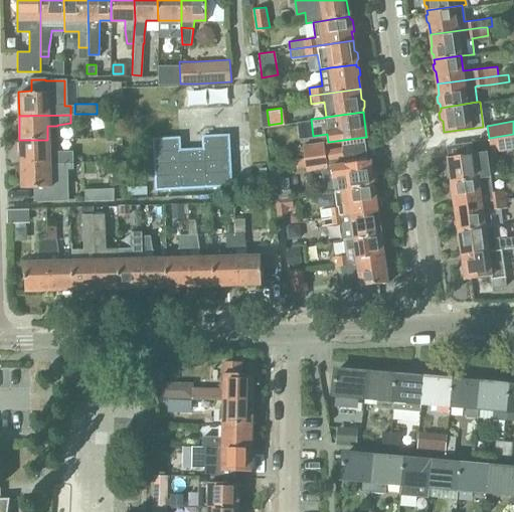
[(231,184),(229,134),(204,135),(205,148),(180,150),(179,136),(154,137),(156,187),(231,184)]
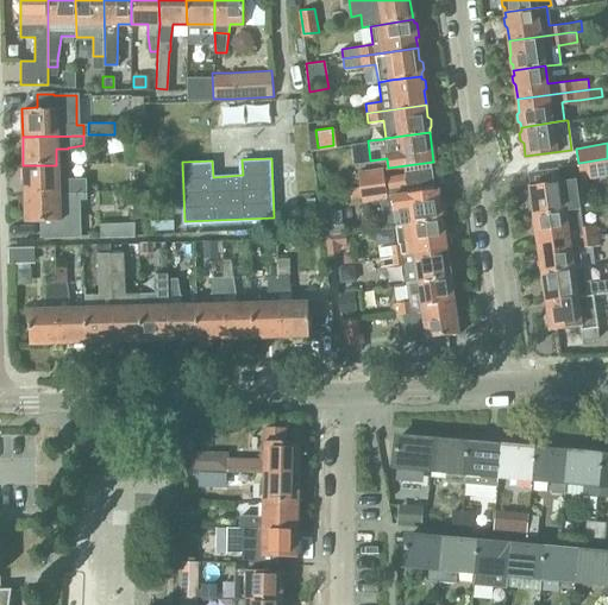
[(582,178),(607,174),(607,158),(578,163),(581,178),(582,178)]
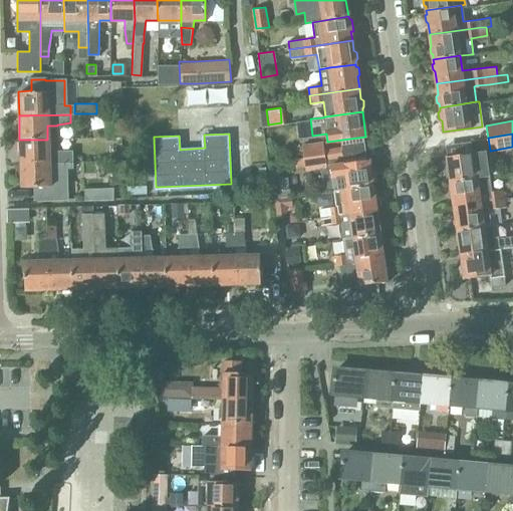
[(47,150),(47,140),(19,140),(20,162),(20,163),(41,163),(72,163),(72,162),(72,161),(72,153),(72,150),(47,150)]
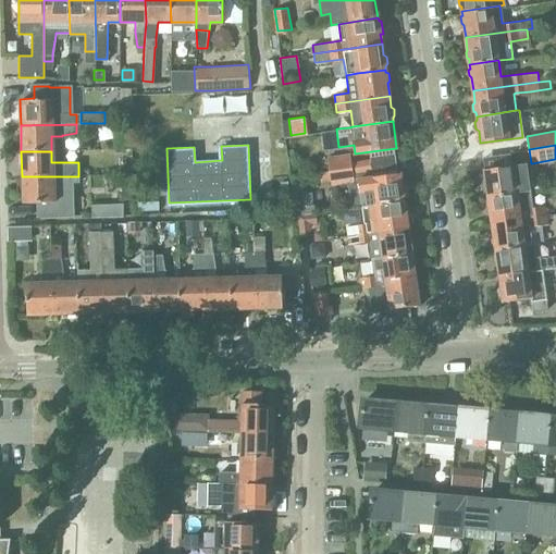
[(331,186),(354,183),(349,154),(326,157),(331,186)]
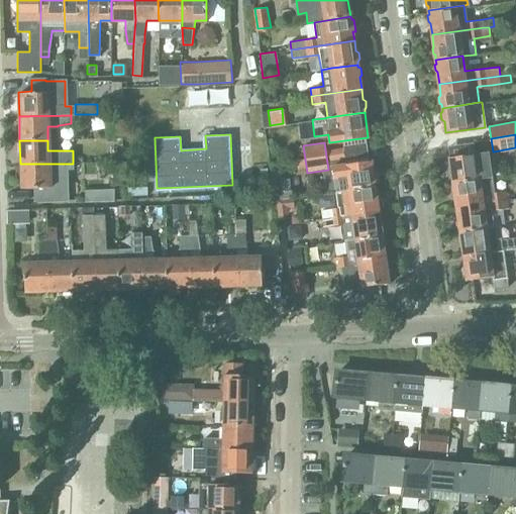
[(474,142),(448,145),(449,158),(452,182),(493,177),(489,151),(476,153),(474,142)]
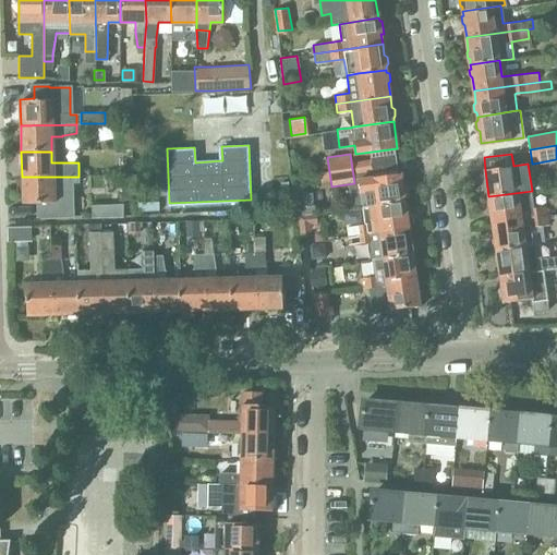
[(370,159),(352,161),(353,168),(354,176),(372,173),(370,159)]
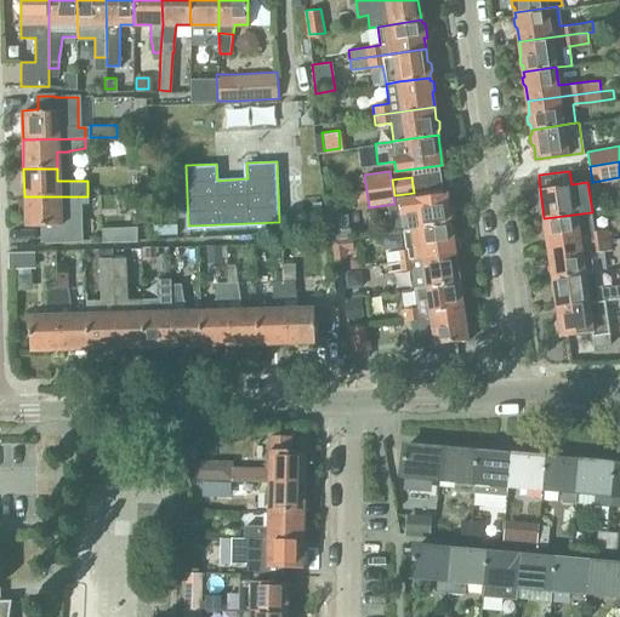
[(445,193),(399,200),(404,230),(450,223),(445,193)]
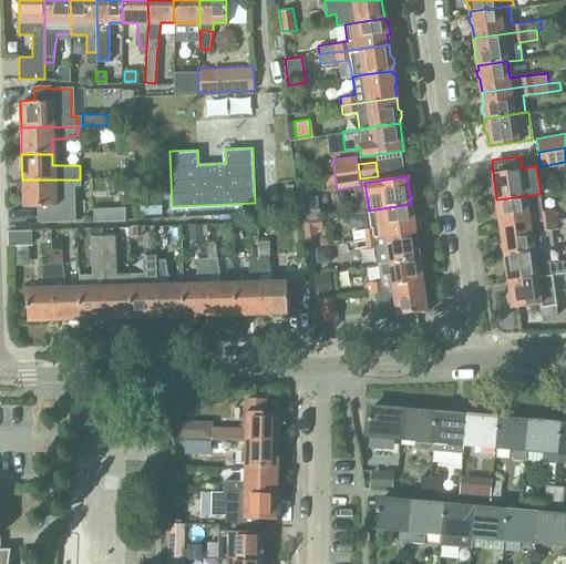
[(45,180),(22,180),(22,181),(23,206),(37,206),(37,221),(38,221),(71,219),(73,219),(72,184),(80,184),(80,180),(45,180)]
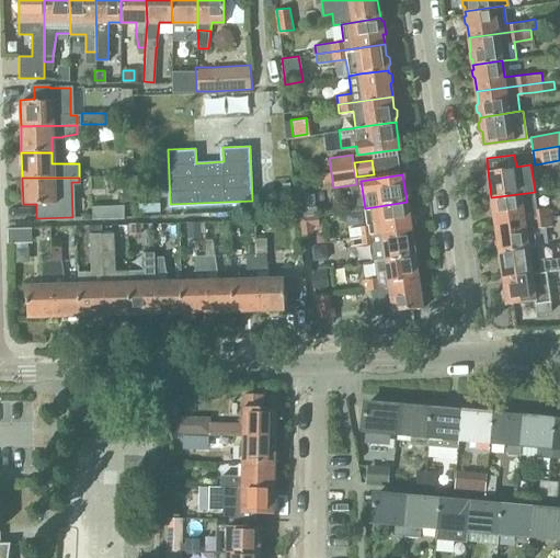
[(317,213),(313,192),(295,194),(298,215),(317,213)]
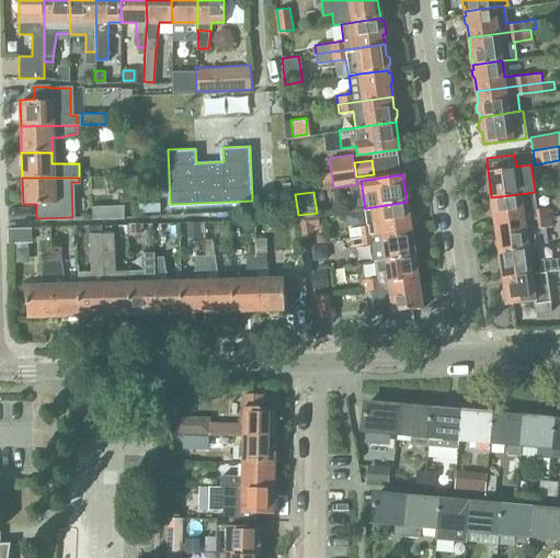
[(535,192),(491,197),(495,224),(550,216),(549,206),(537,208),(535,192)]
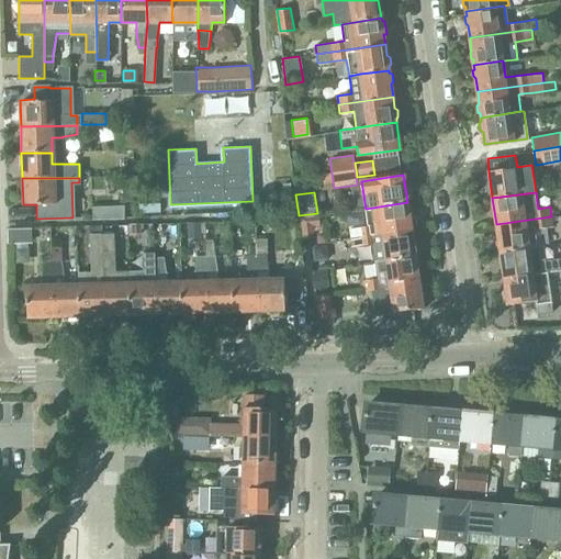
[(368,226),(354,228),(355,237),(411,230),(411,225),(412,223),(410,208),(408,205),(407,205),(407,202),(366,209),(368,226)]
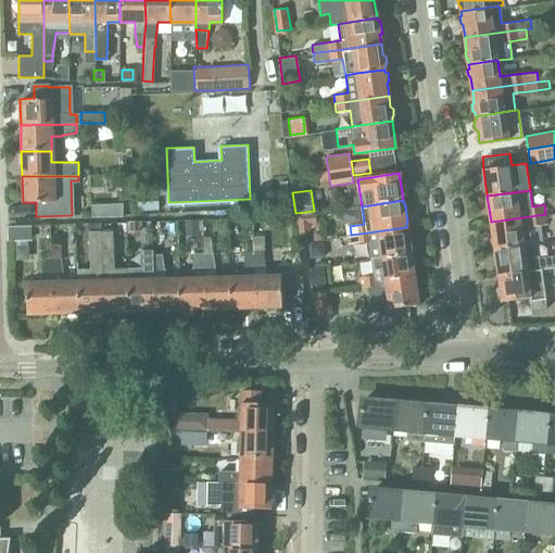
[(314,212),(297,214),(297,215),(298,233),(311,231),(310,222),(315,221),(314,212)]
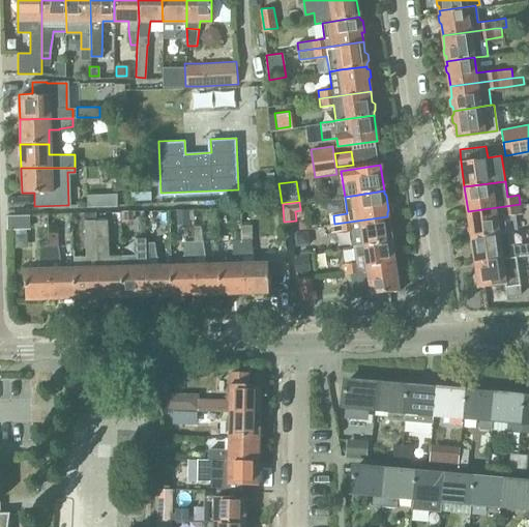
[(520,204),(468,211),(471,236),(499,232),(510,231),(508,214),(521,213),(520,204)]
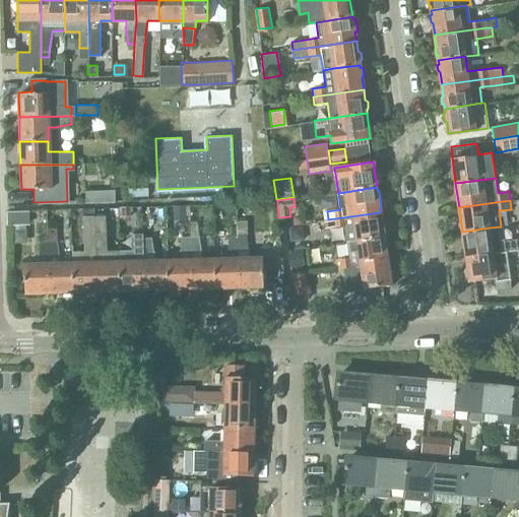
[(184,213),(184,205),(172,205),(173,213),(184,213)]
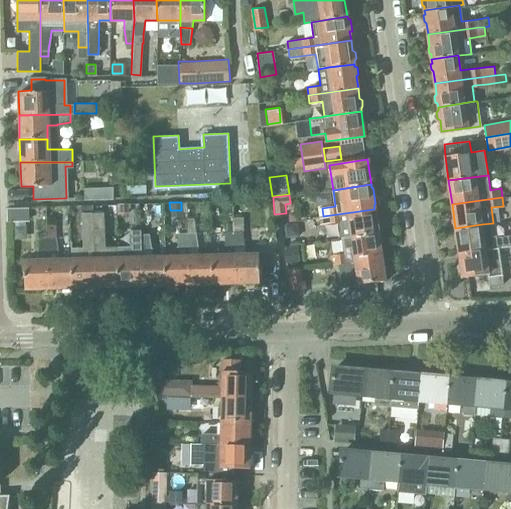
[(102,203),(92,204),(95,287),(120,286),(119,247),(105,248),(104,213),(103,213),(102,203)]
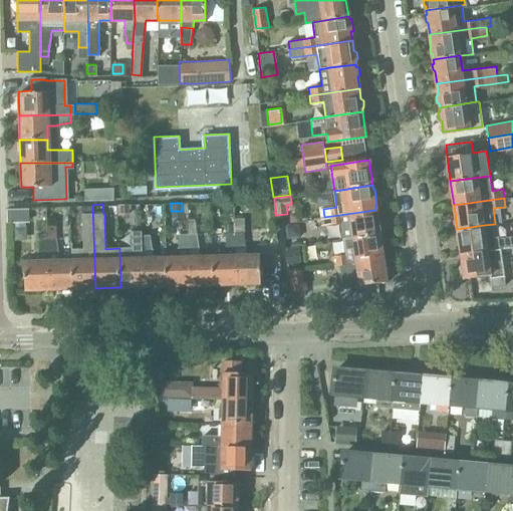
[(130,204),(117,204),(117,213),(126,213),(126,207),(130,207),(130,204)]
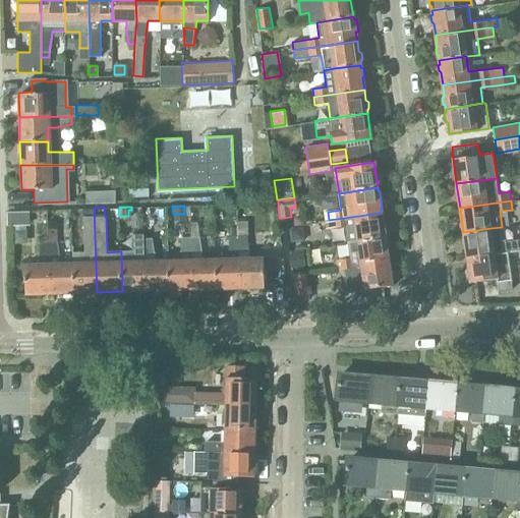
[(84,252),(71,252),(71,265),(72,292),(97,292),(94,208),(83,208),(83,217),(84,252)]
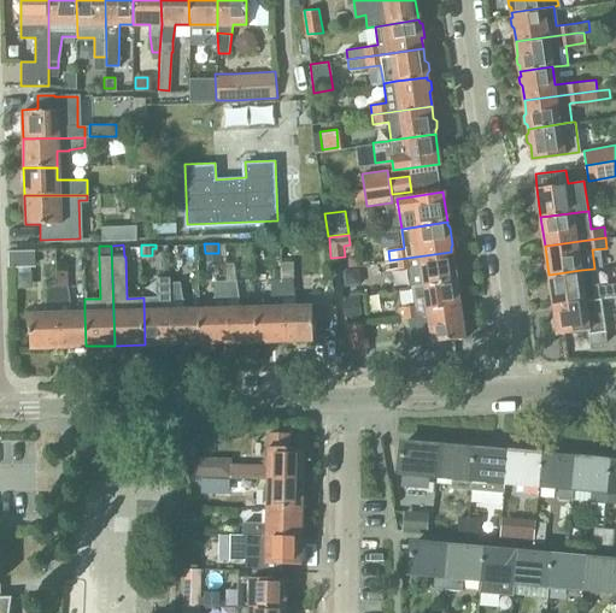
[(7,267),(34,266),(34,251),(7,251),(7,267)]
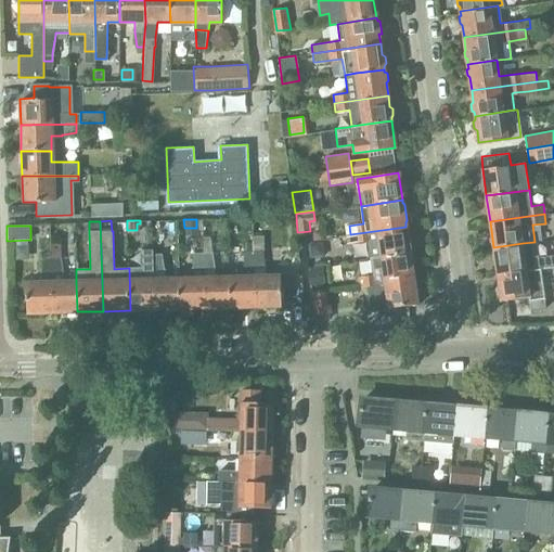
[(406,227),(350,234),(351,243),(368,241),(370,257),(410,252),(409,249),(410,247),(410,246),(410,240),(409,239),(408,238),(406,227)]
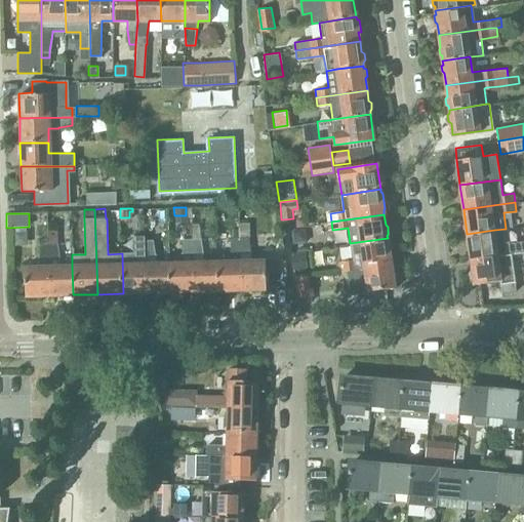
[(247,223),(239,223),(240,237),(241,290),(266,290),(266,261),(251,261),(251,249),(248,237),(247,223)]
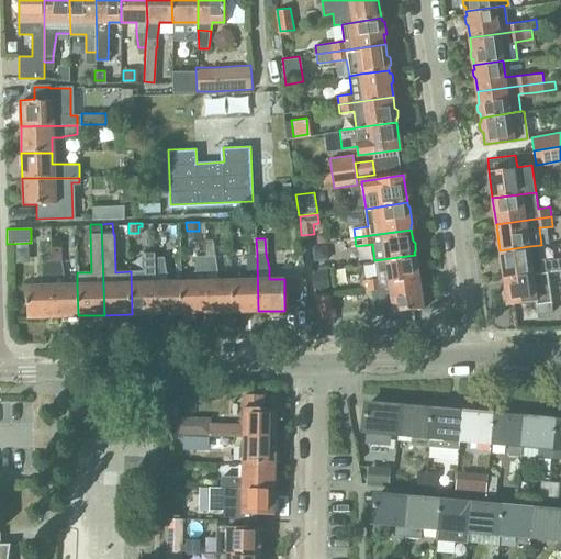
[(325,244),(312,246),(314,258),(326,256),(325,244)]
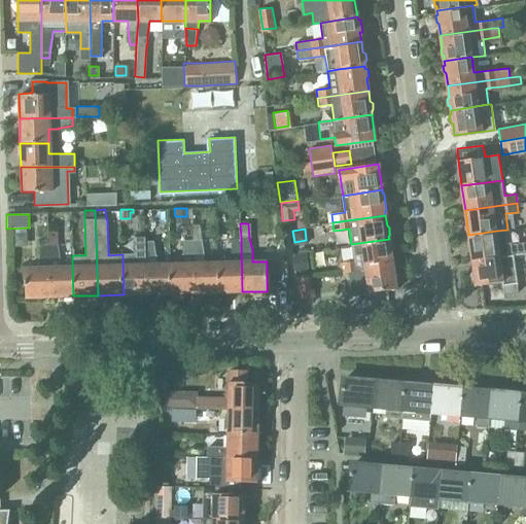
[(57,230),(47,230),(47,233),(47,244),(49,297),(73,295),(72,268),(60,268),(60,259),(57,244),(57,230)]
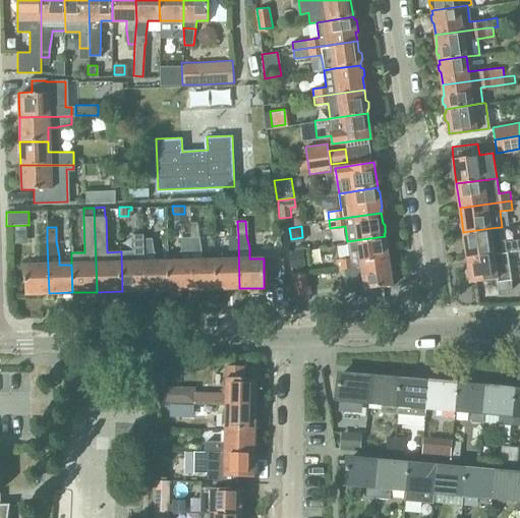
[(490,228),(463,232),(466,256),(495,252),(506,250),(519,248),(519,238),(493,242),(490,228)]
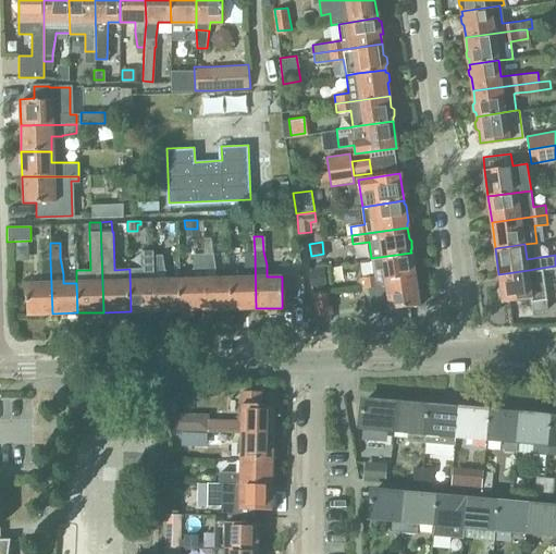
[(27,254),(26,245),(13,246),(13,257),(23,257),(27,254)]
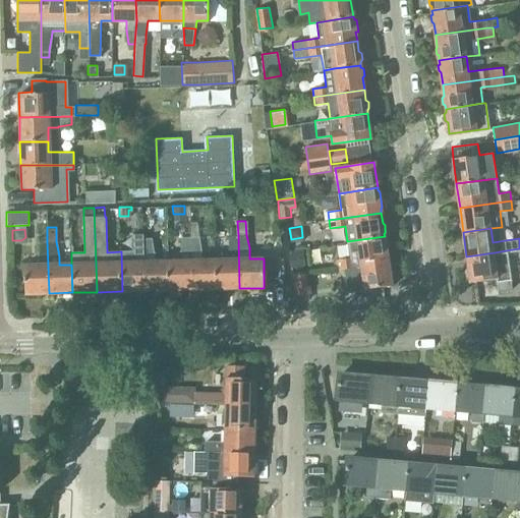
[(132,251),(121,251),(122,291),(145,291),(143,239),(143,235),(132,235),(132,251)]
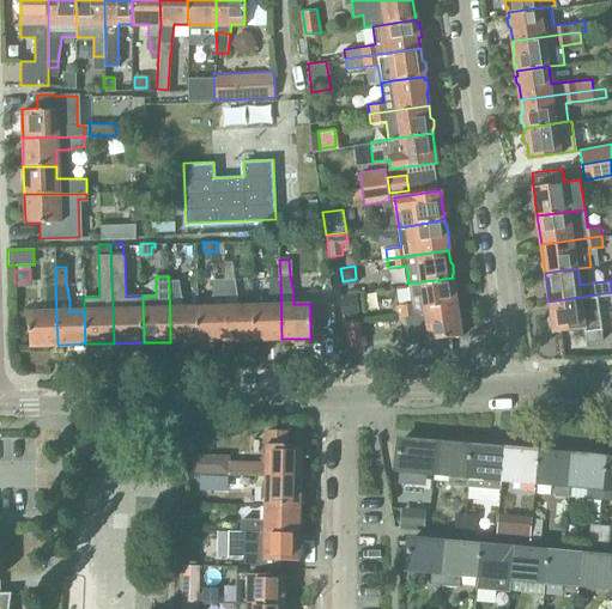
[(268,305),(254,305),(255,340),(282,339),(280,276),(271,278),(267,292),(268,305)]
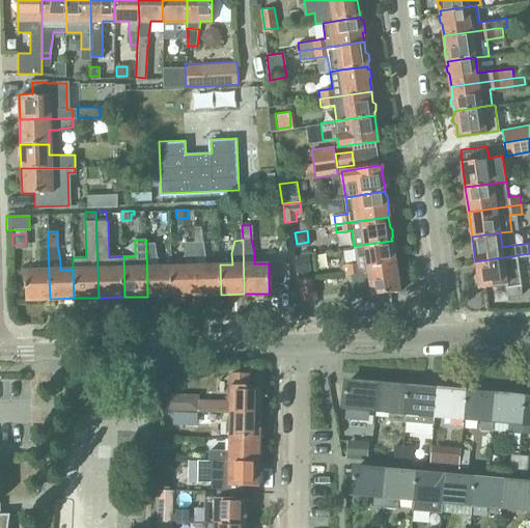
[(203,241),(195,242),(195,266),(196,295),(221,295),(220,265),(206,265),(205,256),(203,241)]
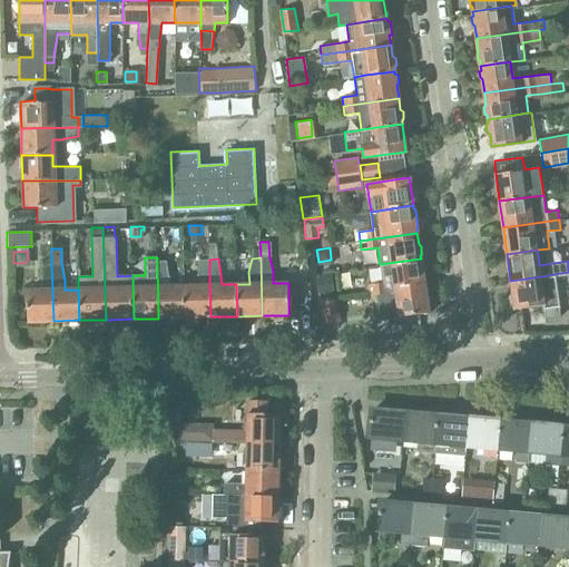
[(382,281),(366,283),(369,293),(376,292),(424,285),(422,273),(423,272),(424,271),(423,263),(422,263),(421,262),(421,258),(380,264),(382,281)]
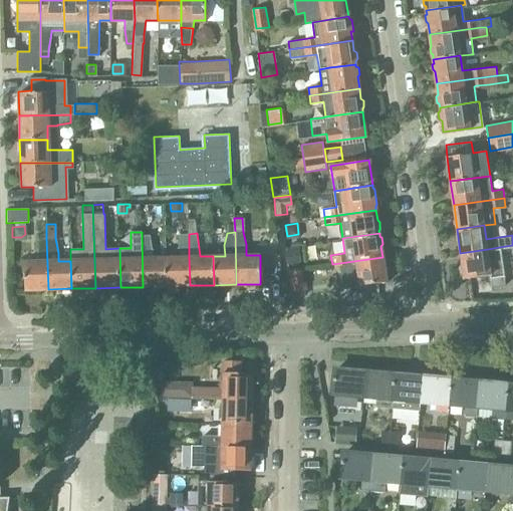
[(179,257),(166,257),(166,286),(190,285),(189,257),(189,234),(180,234),(179,248),(179,257)]
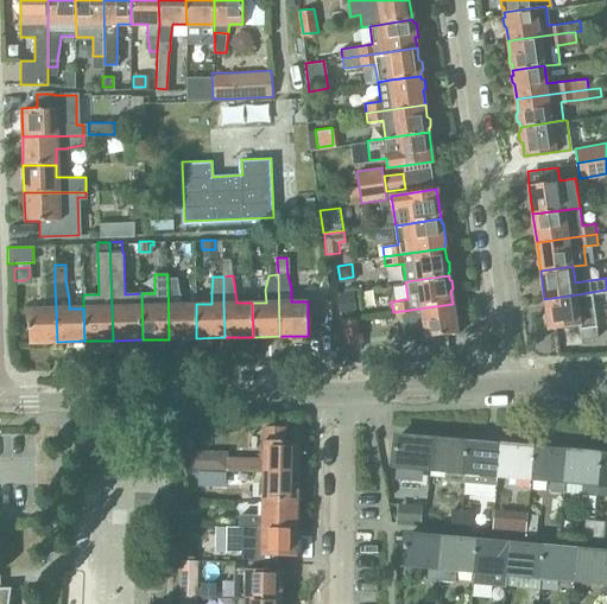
[(176,278),(168,279),(169,339),(196,338),(196,304),(196,294),(178,294),(176,278)]
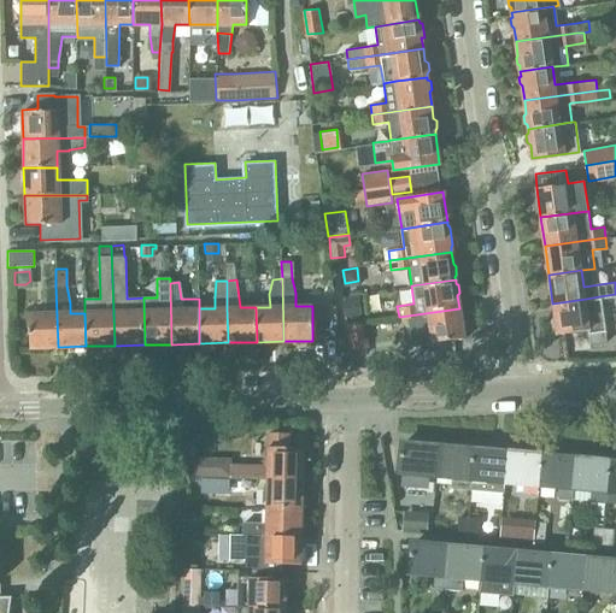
[(45,313),(28,313),(30,348),(58,347),(56,286),(46,286),(45,305),(45,313)]
